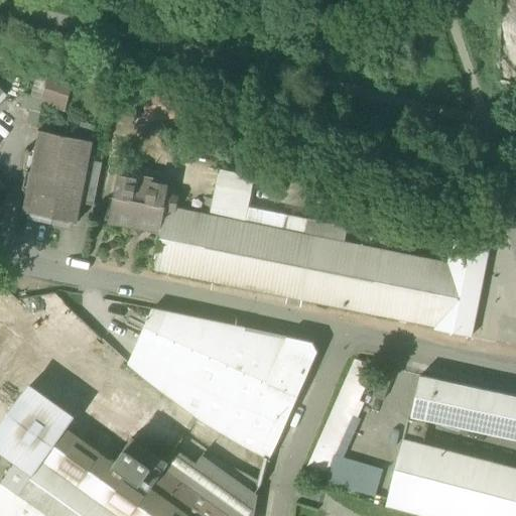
[(46,79),(46,80),(34,77),(29,96),(41,99),(41,100),(45,101),(43,108),(66,114),(75,78),(50,71),(48,79),(46,79)]
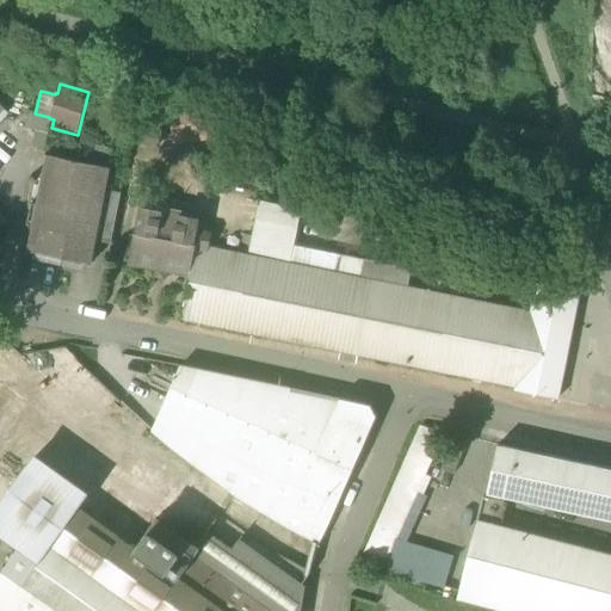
[(214,103),(170,107),(173,144),(217,140),(214,103)]
